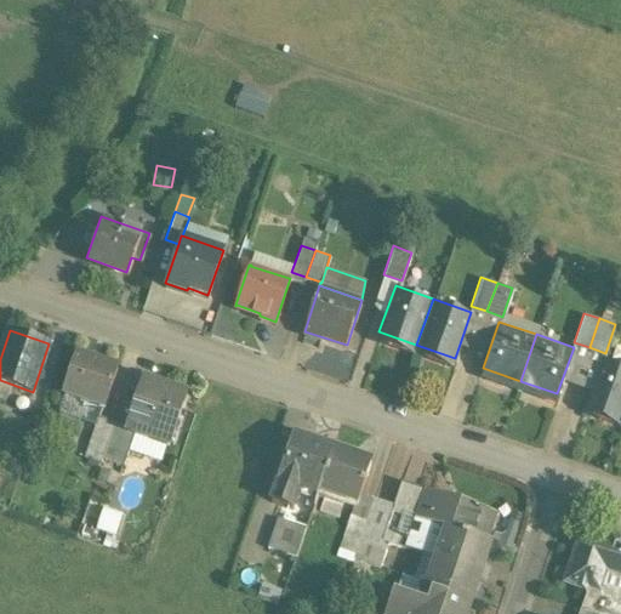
[(118,367),(75,352),(62,391),(84,398),(104,405),(118,367)]
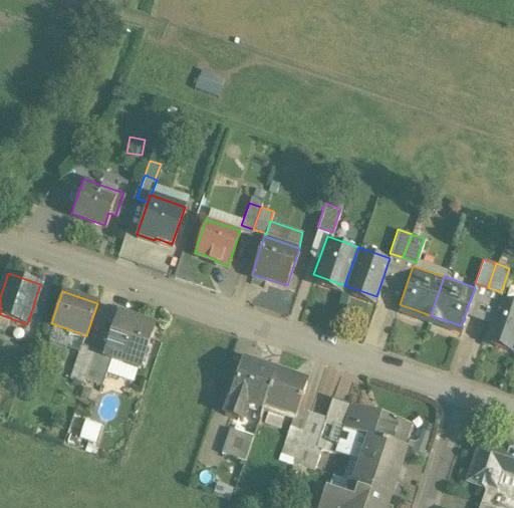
[(513,301),(498,296),(485,333),(513,343),(513,301)]
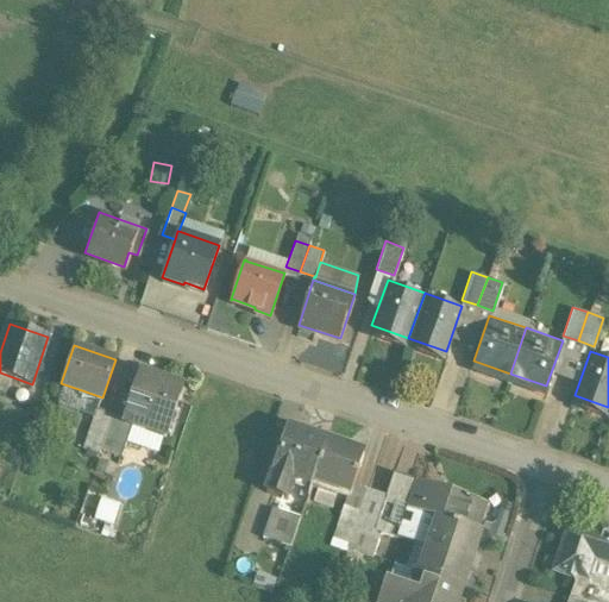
[(182,382),(140,368),(125,414),(123,420),(131,422),(145,427),(148,420),(167,427),(182,382)]
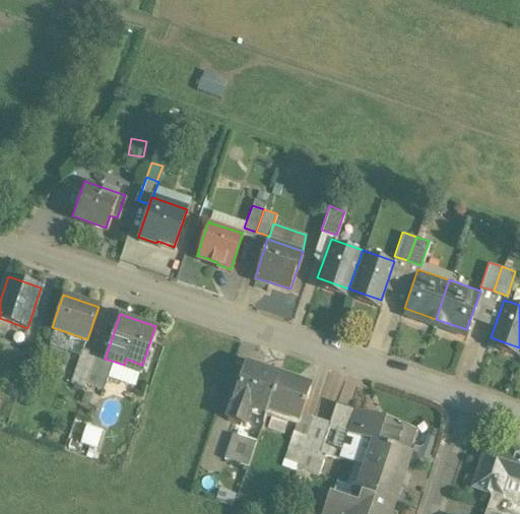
[(70,333),(53,327),(51,335),(67,341),(70,333)]
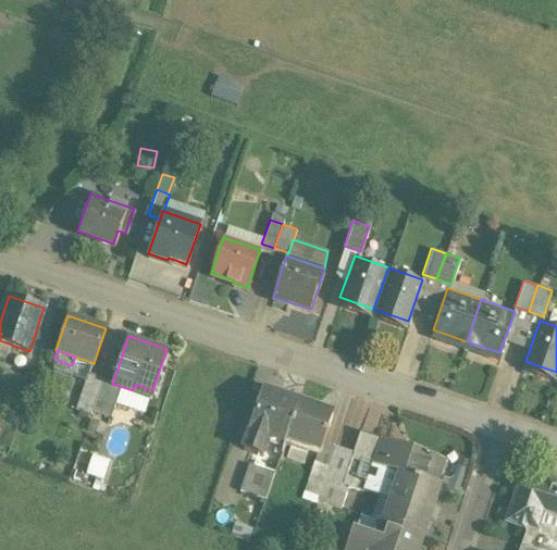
[(102,375),(88,371),(79,395),(95,400),(102,375)]
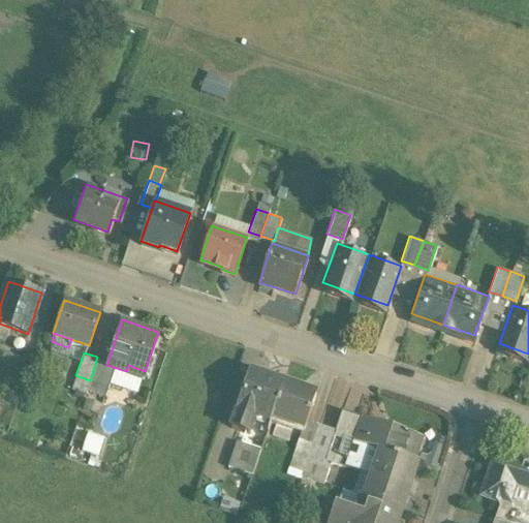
[(109,360),(98,357),(97,357),(90,380),(88,387),(105,392),(114,367),(106,365),(109,360)]
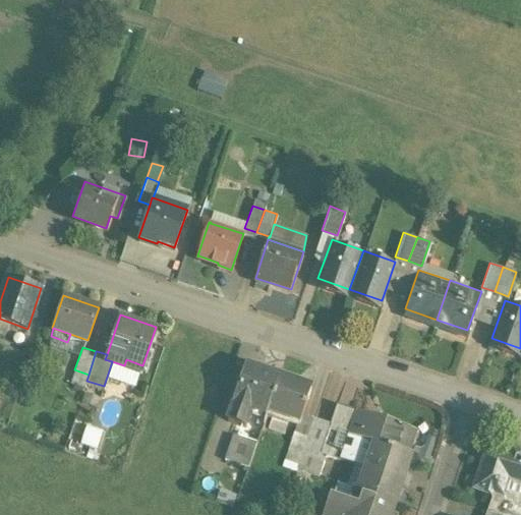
[(279,375),(247,363),(228,416),(244,421),(249,407),(266,412),(279,375)]
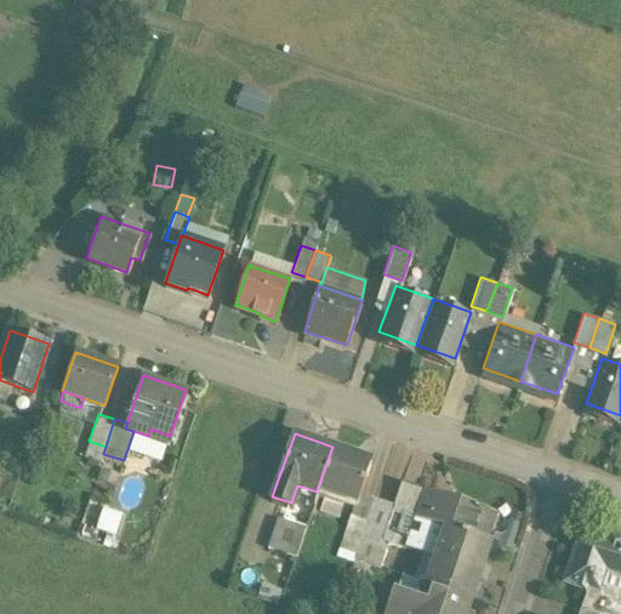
[(371,460),(332,447),(317,492),(355,505),(371,460)]
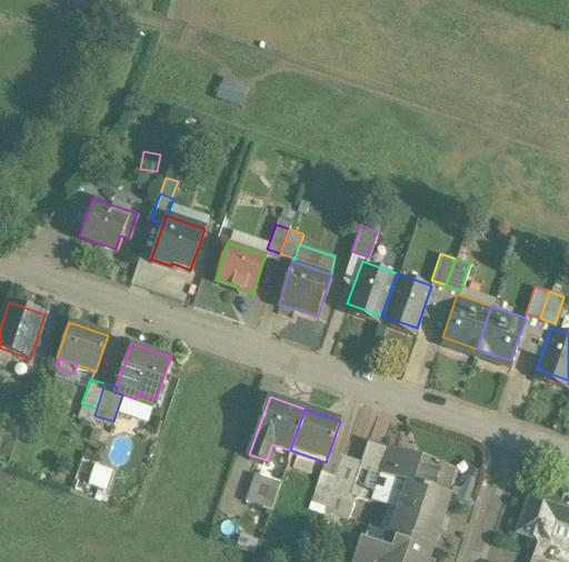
[(362,457),(360,463),(381,470),(389,445),(368,439),(362,457)]
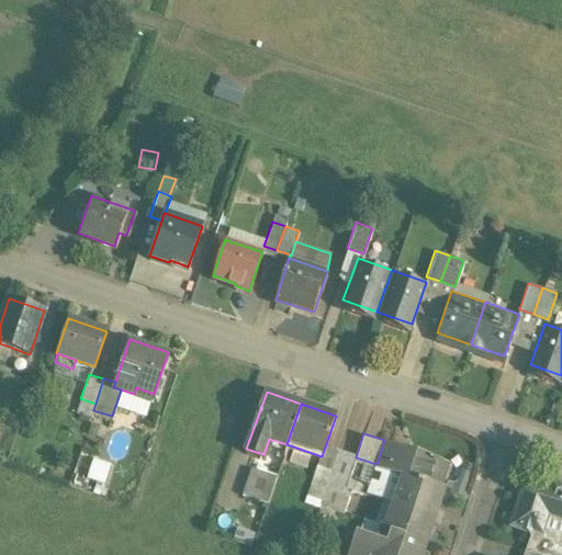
[(449,462),(384,440),(377,464),(371,479),(367,491),(395,501),(405,474),(441,486),(449,462)]
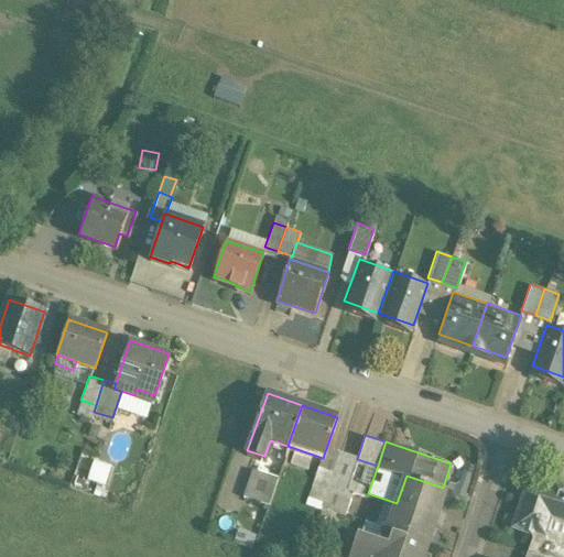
[(329,480),(348,485),(351,474),(357,459),(359,452),(340,447),(333,470),(329,480)]
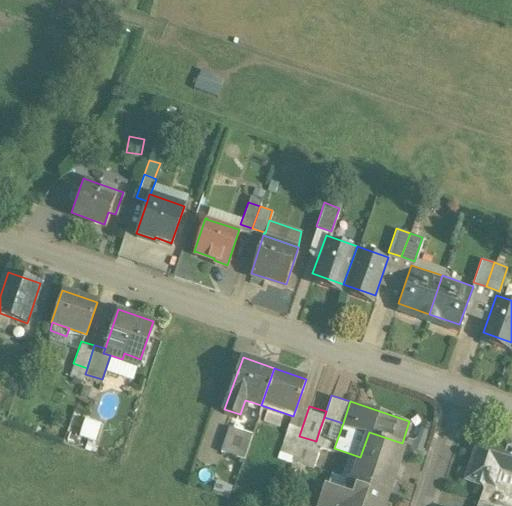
[(289,422),(280,448),(293,453),(299,436),(302,427),(289,422)]
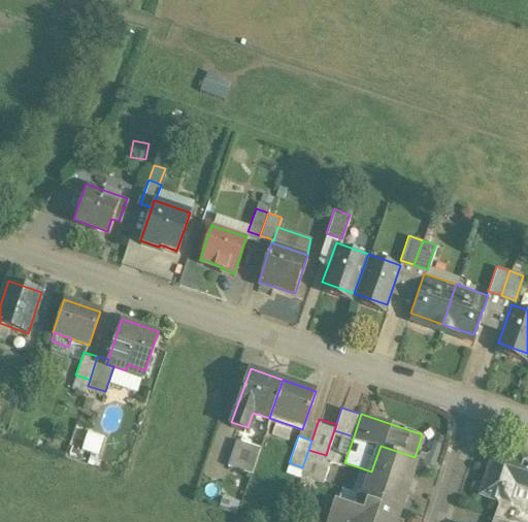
[(260,446),(236,437),(228,461),(252,469),(260,446)]
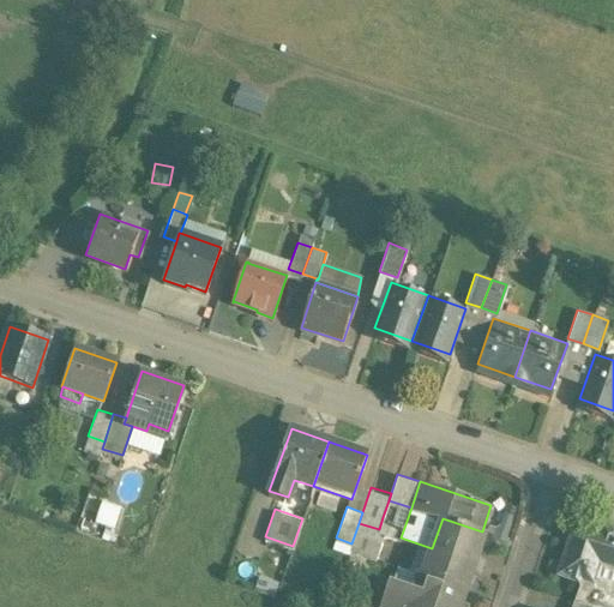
[(405,524),(383,517),(379,529),(385,532),(401,538),(405,524)]
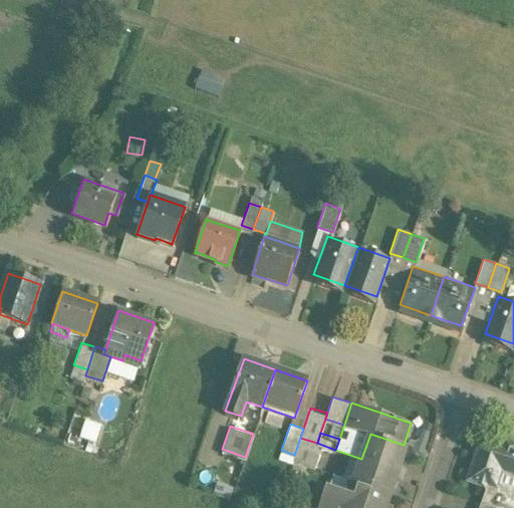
[(361,459),(354,479),(391,491),(406,446),(404,445),(370,434),(361,459)]
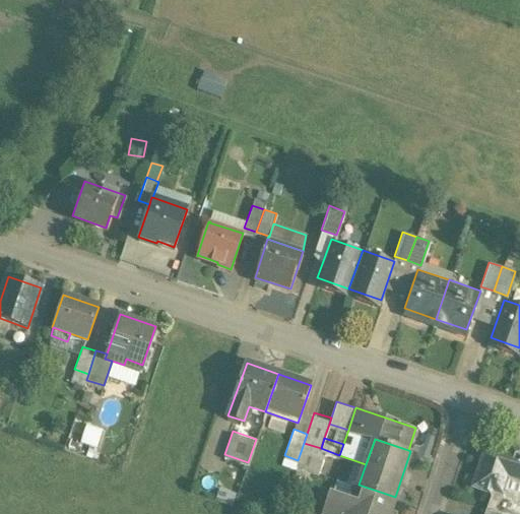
[(519,513),(519,444),(507,440),(505,446),(486,440),(471,485),(497,493),(491,509),(504,513),(519,513)]
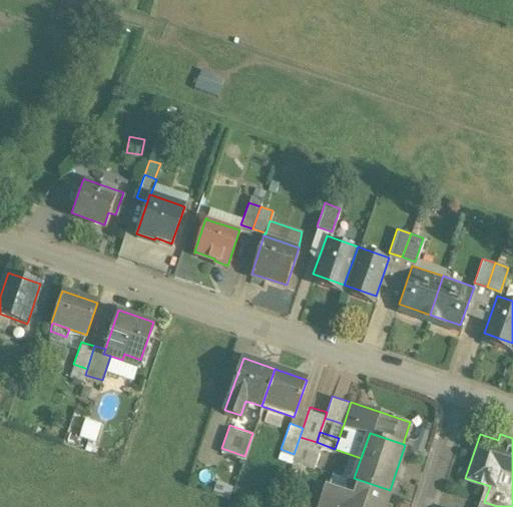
[(317,442),(300,437),(294,454),(293,458),(315,465),(322,444),(317,442)]
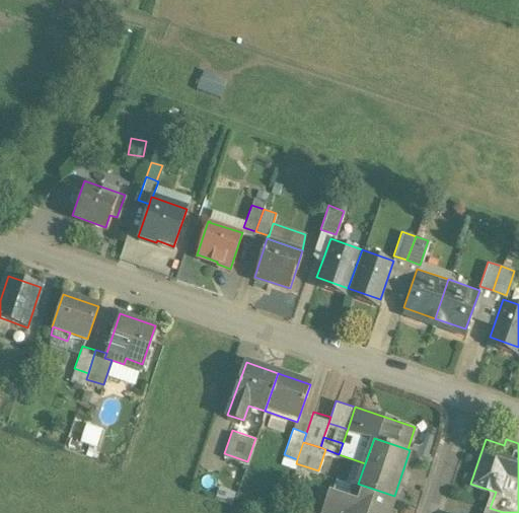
[(345,512),(394,512),(395,511),(389,509),(394,496),(358,484),(356,484),(350,500),(345,512)]
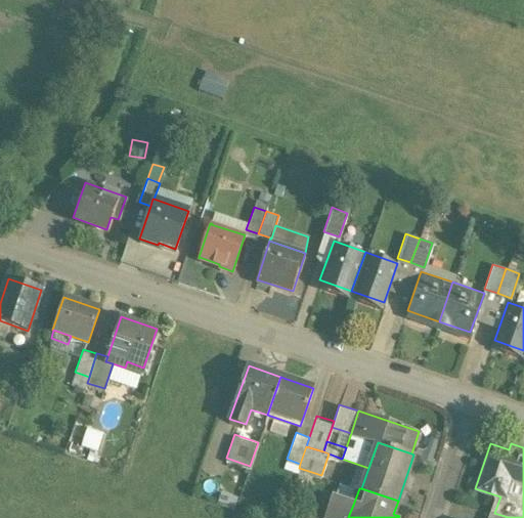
[(341,501),(337,503),(334,506),(331,509),(328,512),(324,517),(348,517),(353,505),(349,504),(341,501)]
